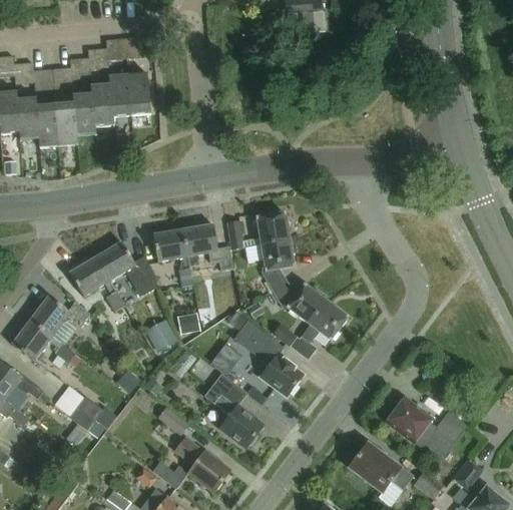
[(285,0),(286,10),(323,8),(322,0),(285,0)]
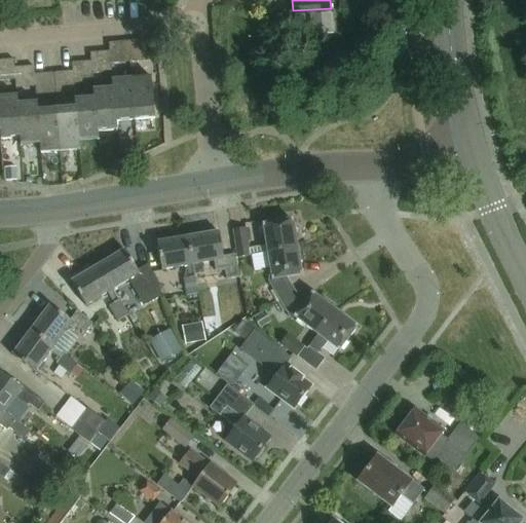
[(334,31),(333,10),(310,11),(310,32),(334,31)]
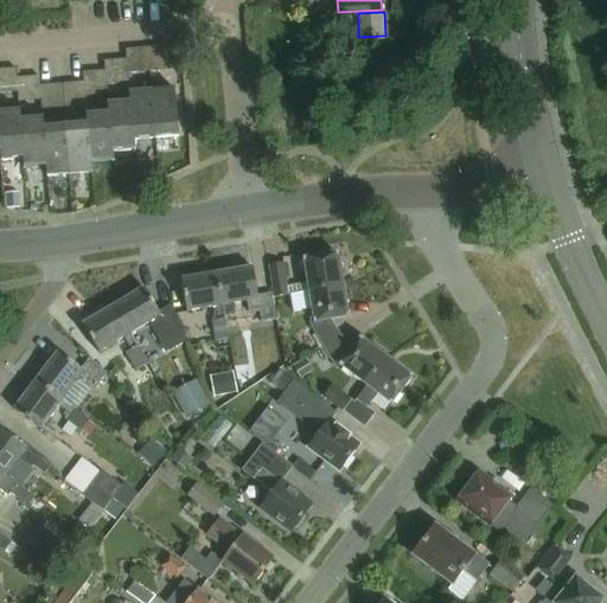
[(157,43),(147,43),(149,66),(159,65),(157,43)]
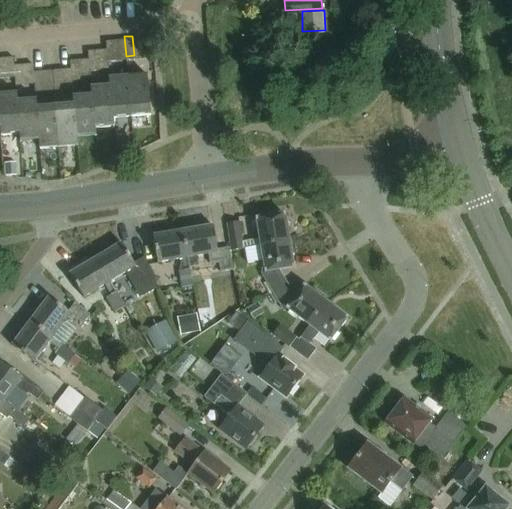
[(113,37),(105,38),(106,47),(107,58),(115,57),(113,37)]
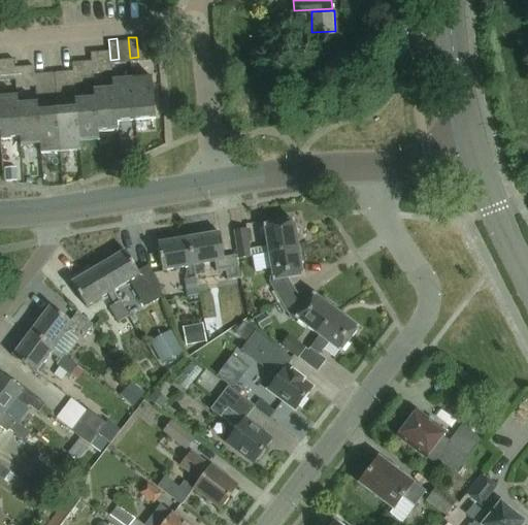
[(98,50),(90,51),(91,59),(92,70),(100,69),(98,50)]
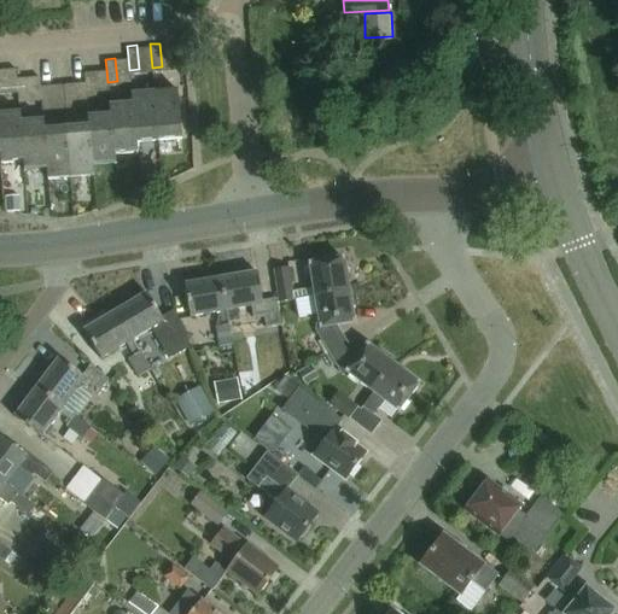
[(94,70),(85,71),(85,82),(86,94),(95,93),(94,70)]
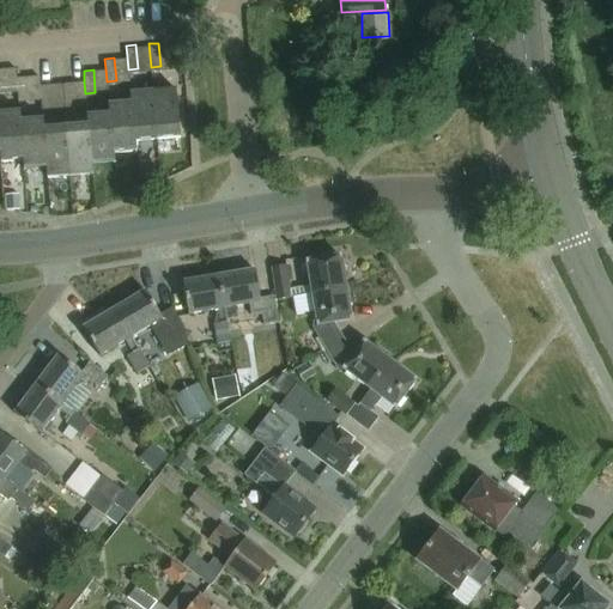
[(18,78),(17,78),(18,90),(19,99),(29,98),(26,78),(18,78)]
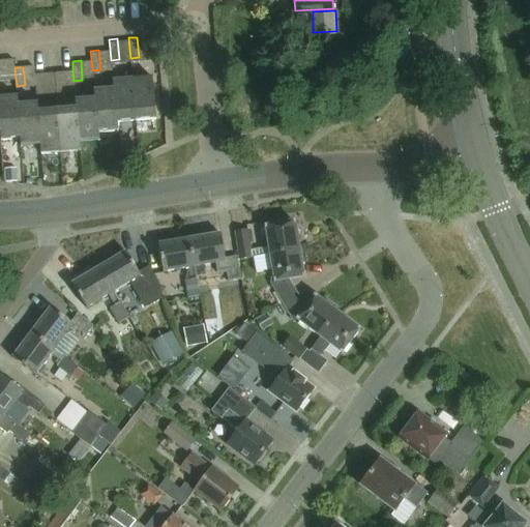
[(62,71),(54,72),(55,91),(63,90),(62,71)]
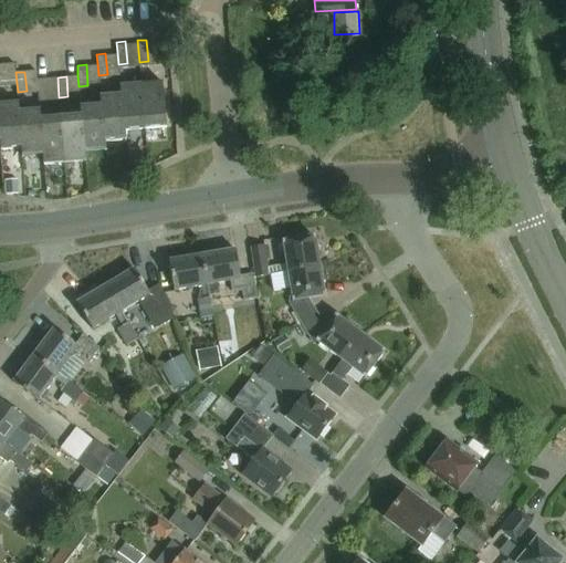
[(144,125),(166,123),(163,77),(140,80),(144,125)]
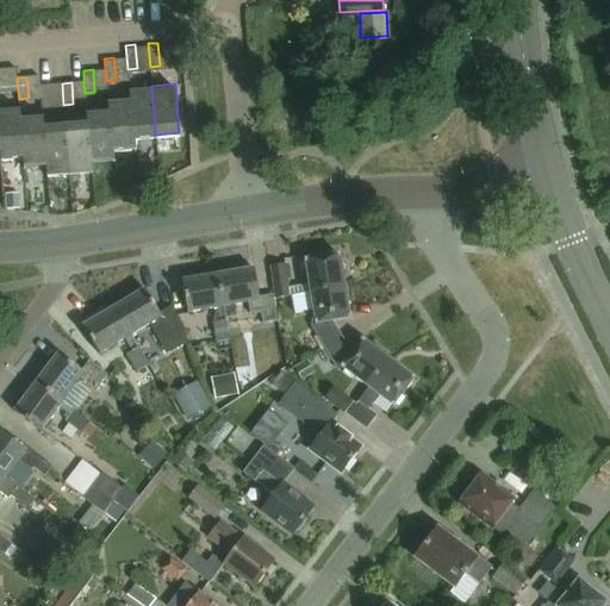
[(41,85),(42,97),(42,107),(51,106),(50,85),(41,85)]
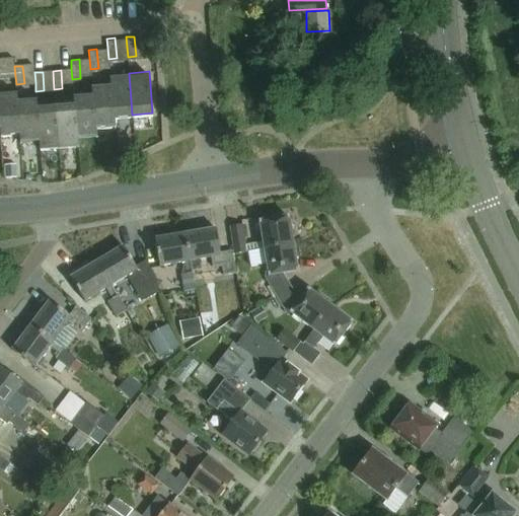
[(114,117),(132,115),(129,73),(109,75),(110,83),(114,117)]
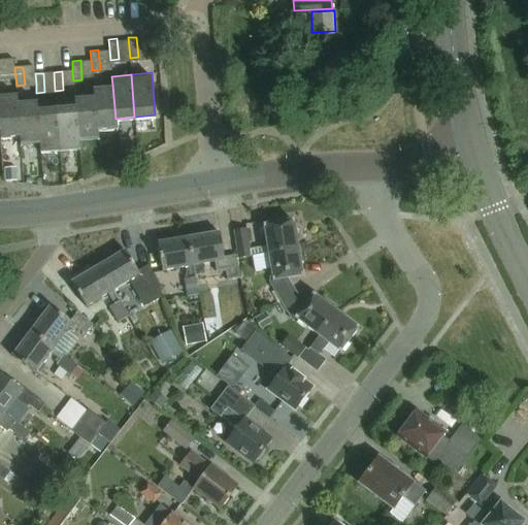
[(117,127),(116,119),(112,85),(93,87),(94,95),(97,128),(117,127)]
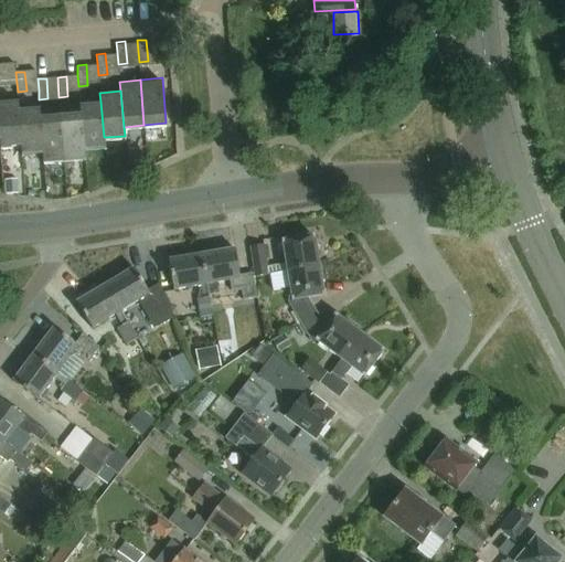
[(22,144),(19,109),(19,102),(0,103),(0,136),(0,137),(1,146),(22,144)]
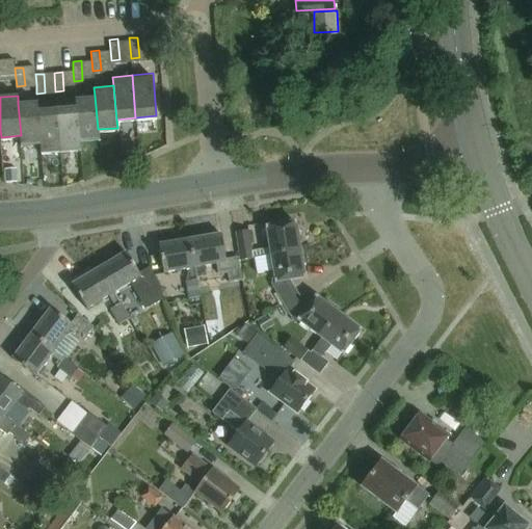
[(99,137),(98,129),(95,96),(75,97),(76,107),(79,139),(99,137)]
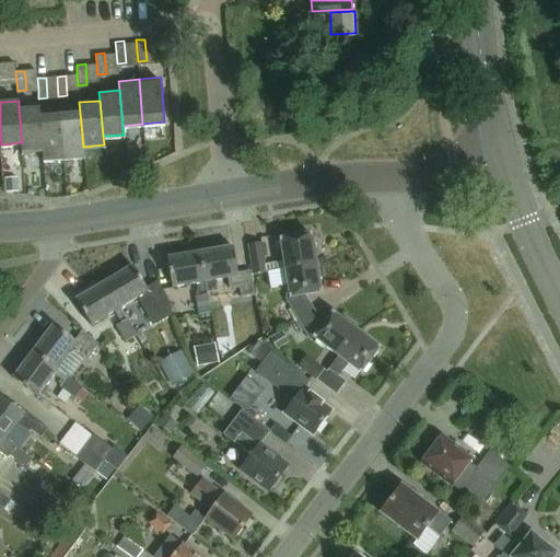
[(43,150),(41,116),(39,107),(19,108),(22,142),(23,152),(43,150)]
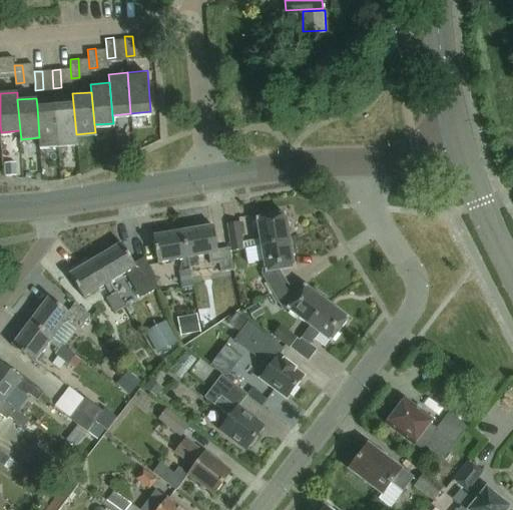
[(77,142),(76,134),(73,103),(55,105),(58,144),(77,142)]
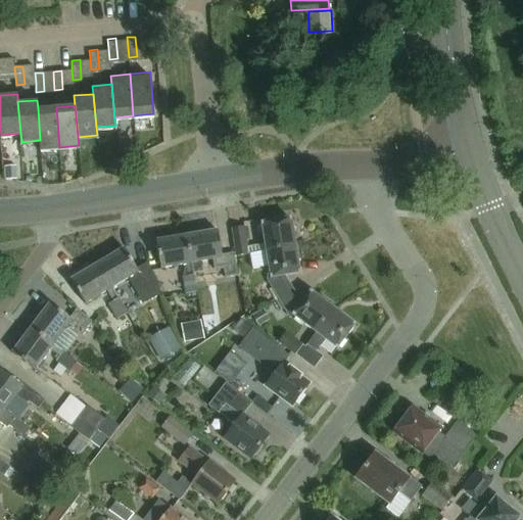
[(41,148),(59,147),(56,107),(38,108),(40,140),(41,148)]
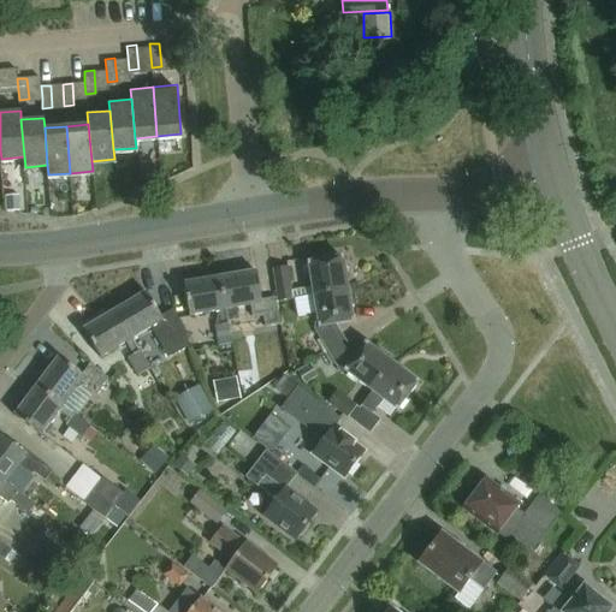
[(314,293),(348,287),(342,255),(308,260),(312,284),(291,287),(288,265),(274,267),(279,299),(295,296),(314,293)]
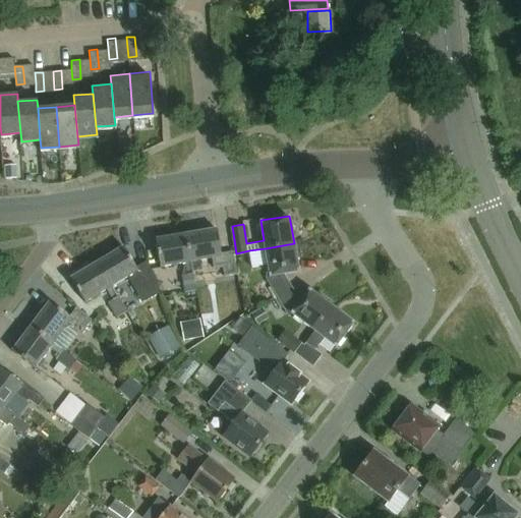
[(218,228),(187,233),(191,261),(213,257),(215,267),(224,266),(225,275),(236,273),(233,250),(222,252),(218,228)]
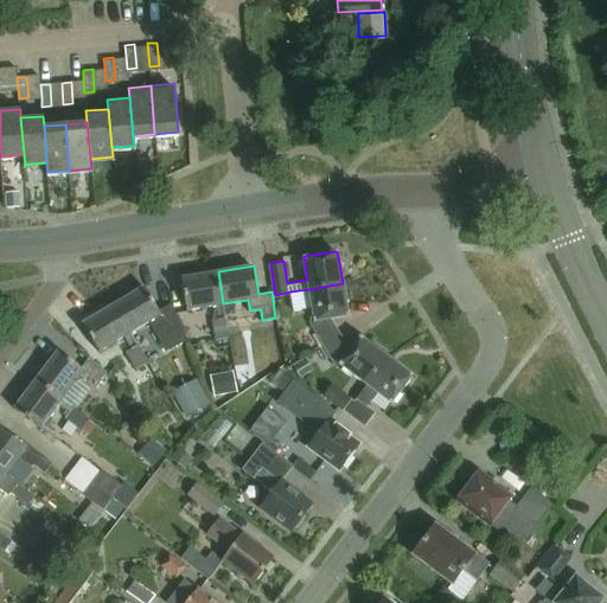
[(218,271),(183,277),(187,309),(217,305),(223,303),(218,271)]
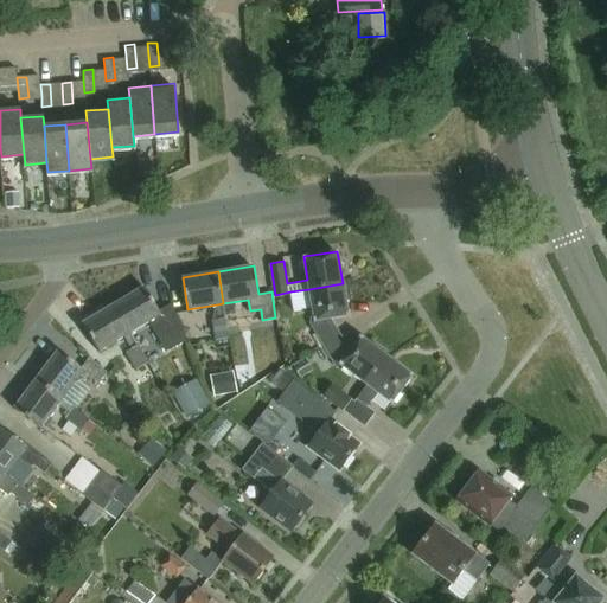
[(331,318),(347,314),(343,283),(310,289),(291,292),(294,309),(312,306),(314,320),(311,322),(324,345),(340,334),(332,319),(331,318)]
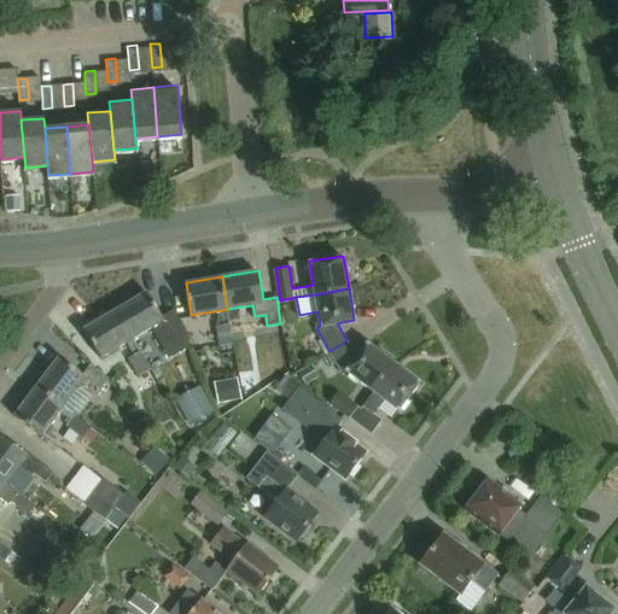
[(190,345),(187,332),(174,309),(163,315),(149,291),(116,309),(133,338),(149,329),(152,327),(169,356),(190,345)]
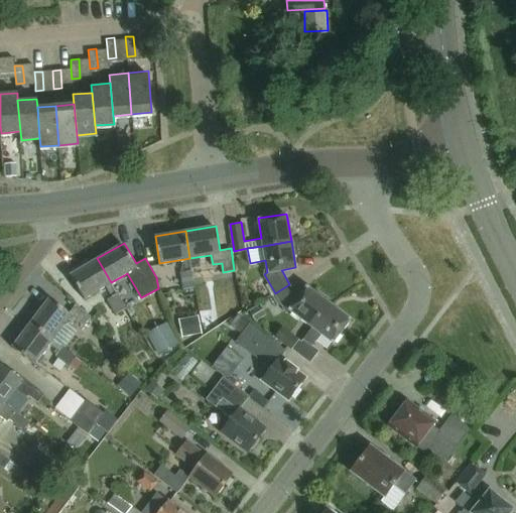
[(97,258),(71,274),(85,297),(111,282),(97,258)]
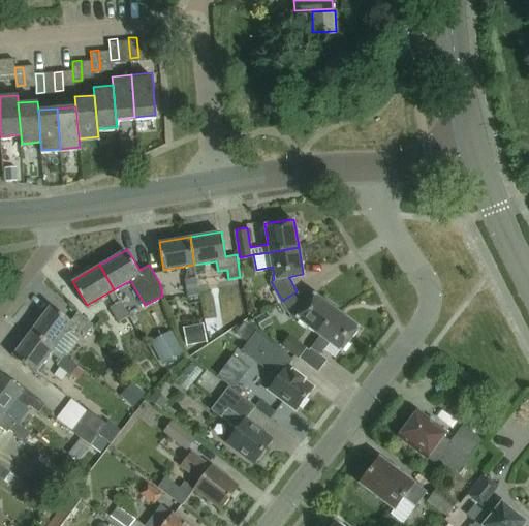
[(196,277),(194,265),(189,266),(186,277),(188,296),(199,295),(197,277),(196,277)]
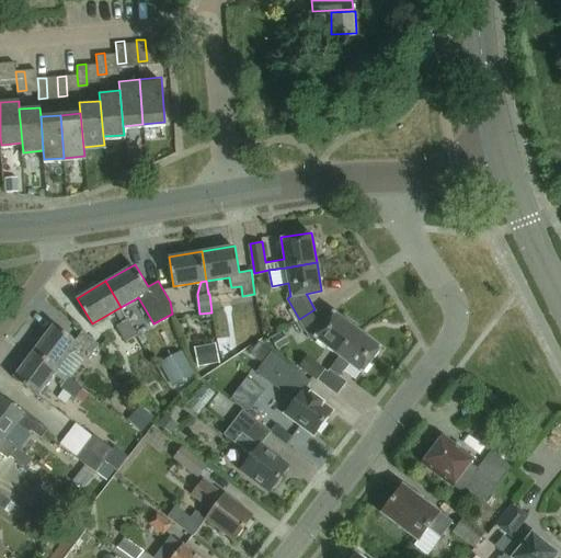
[(339,354),(357,329),(334,311),(324,325),(322,323),(315,309),(299,319),(311,339),(316,337),(339,354)]
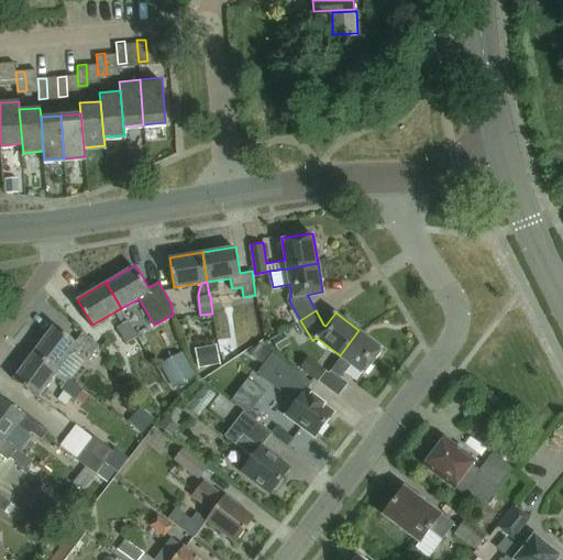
[(128,341),(138,335),(129,320),(119,326),(128,341)]
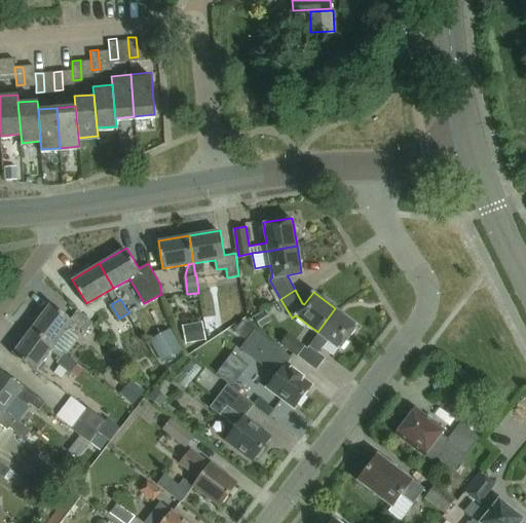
[(70,319),(51,304),(32,329),(53,345),(67,328),(75,334),(79,330),(85,334),(95,322),(77,309),(70,319)]
